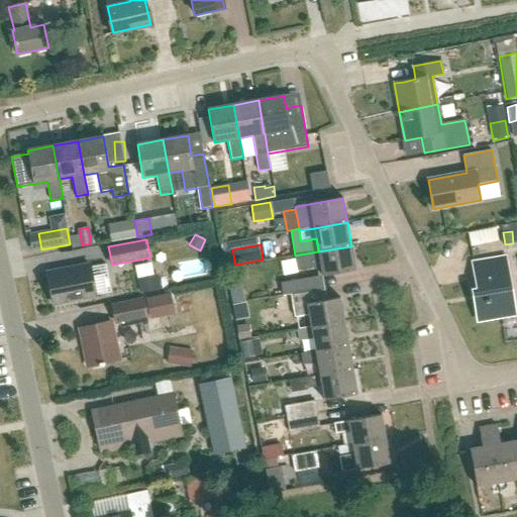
[(299,271),(321,267),(323,278),(355,272),(351,246),(318,251),(296,255),(299,271)]
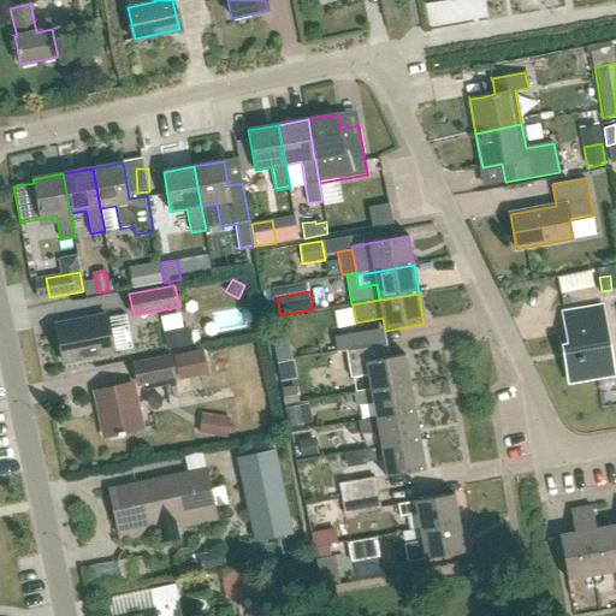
[(220,312),(224,327),(244,323),(241,307),(220,312)]
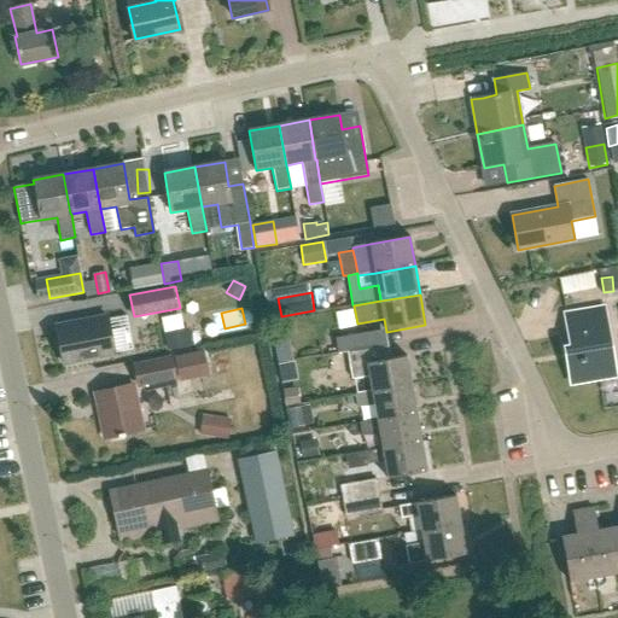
[(570,348),(564,349),(570,383),(614,375),(604,308),(564,315),(570,348)]
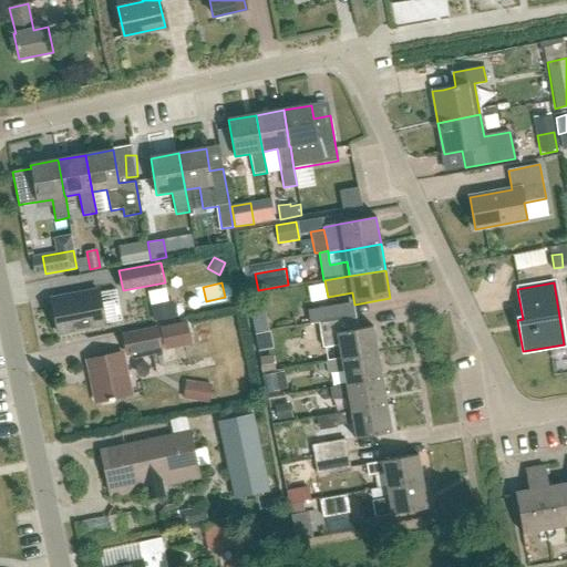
[(52,299),(59,333),(105,325),(99,290),(52,299)]
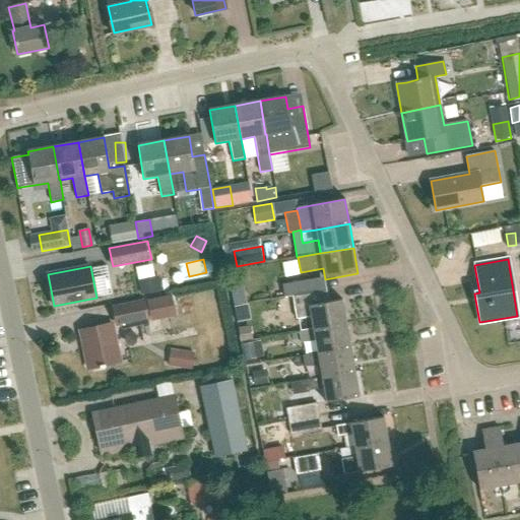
[(156,276),(139,279),(142,295),(159,291),(156,276)]
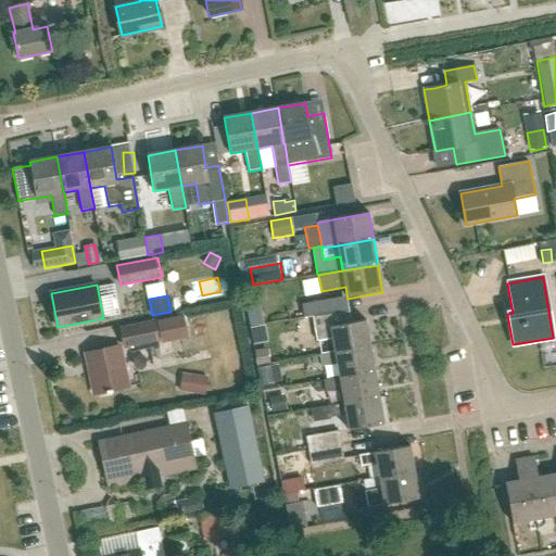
[(304,318),(313,317),(343,312),(341,300),(302,306),(304,318)]
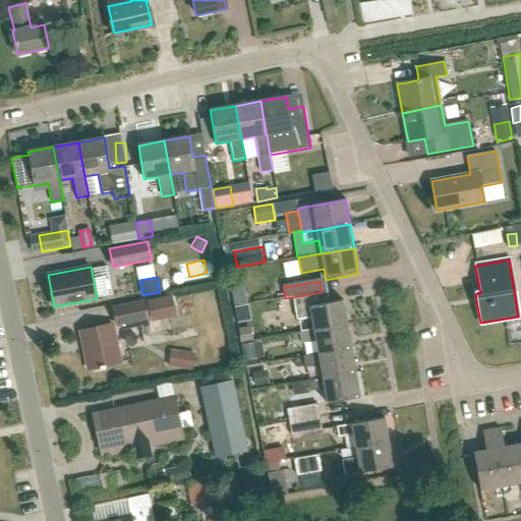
[(244,291),(231,293),(234,305),(247,302),(244,291)]
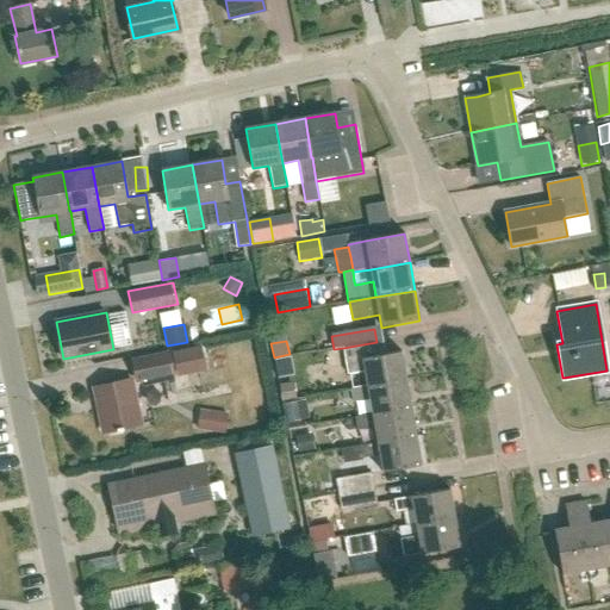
[(386,354),(384,341),(377,342),(343,348),(348,375),(366,372),(368,387),(408,380),(402,352),(386,354)]
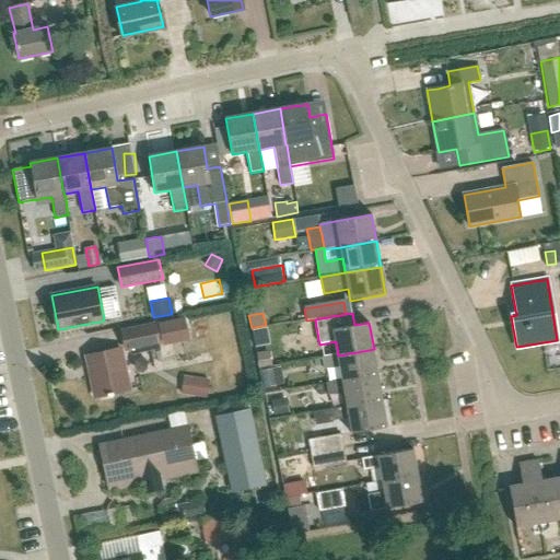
[(186,316),(160,323),(164,345),(191,339),(186,316)]
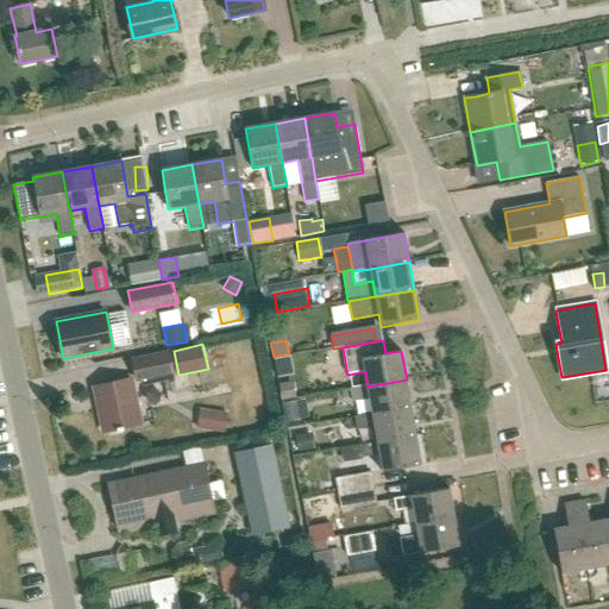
[(136,358),(140,381),(174,374),(169,351),(136,358)]
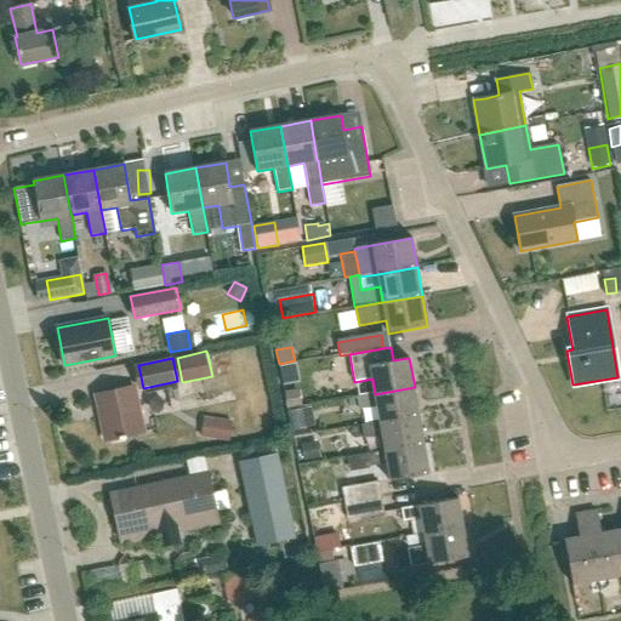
[(101,386),(129,380),(125,366),(97,374),(101,386)]
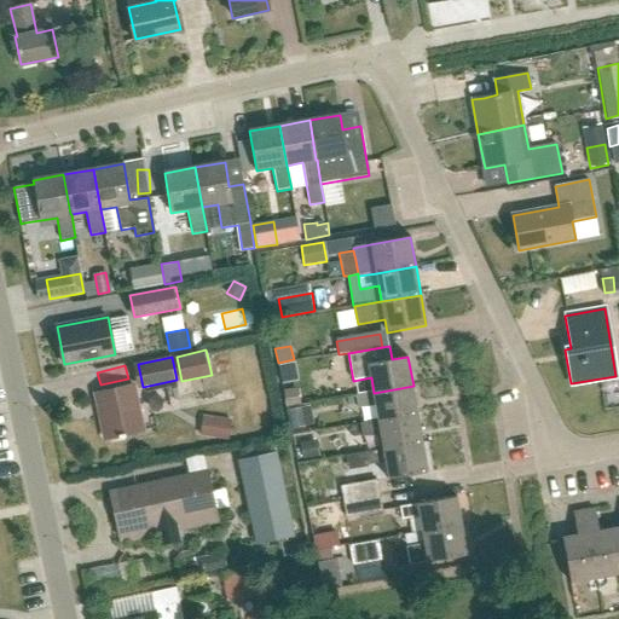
[(97,393),(106,440),(120,437),(120,439),(127,437),(126,435),(144,432),(134,385),(97,393)]
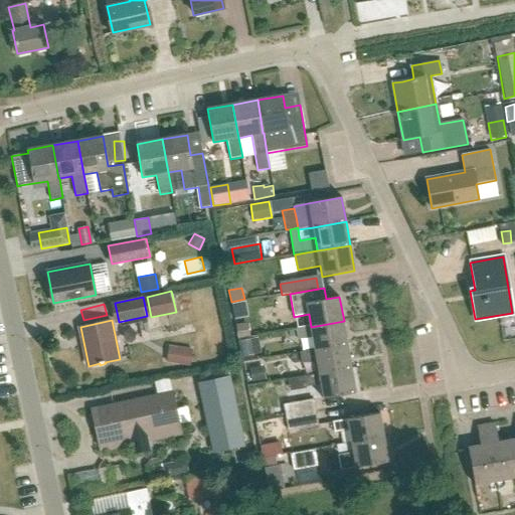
[(311,327),(296,329),(298,340),(313,338),(315,350),(315,351),(348,345),(344,321),(311,327)]
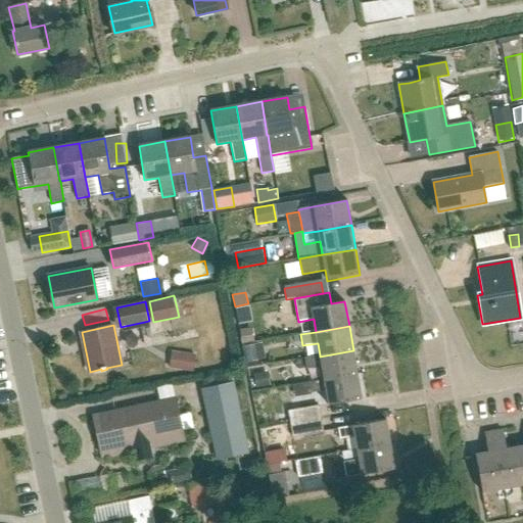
[(250,329),(239,331),(242,342),(252,340),(250,329)]
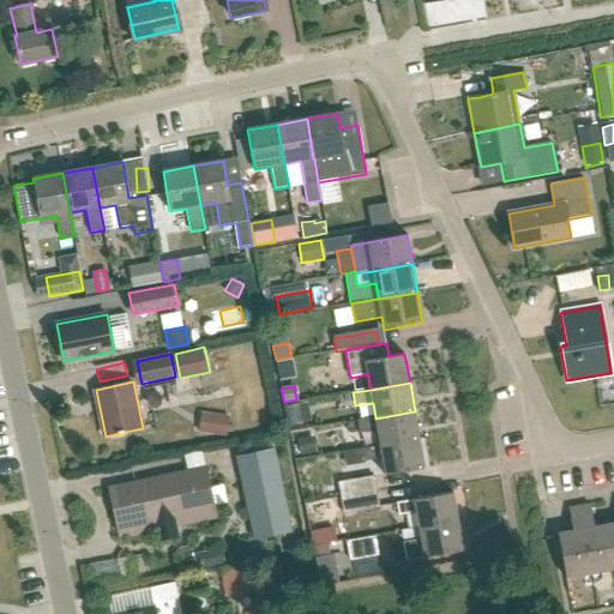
[(298,404),(284,407),(289,425),(301,422),(298,404)]
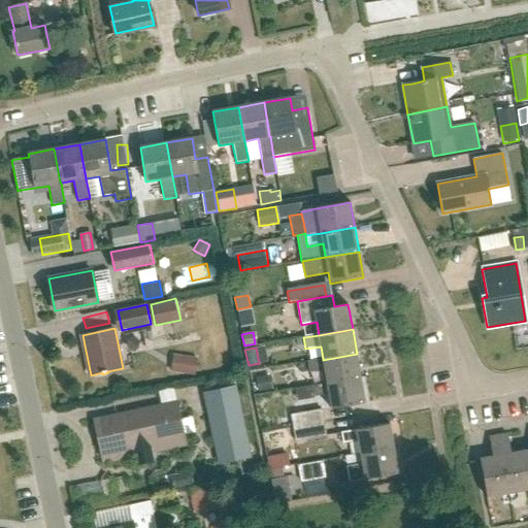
[(323,360),(323,359),(307,362),(309,372),(325,370),(327,384),(328,385),(361,378),(357,354),(323,360)]
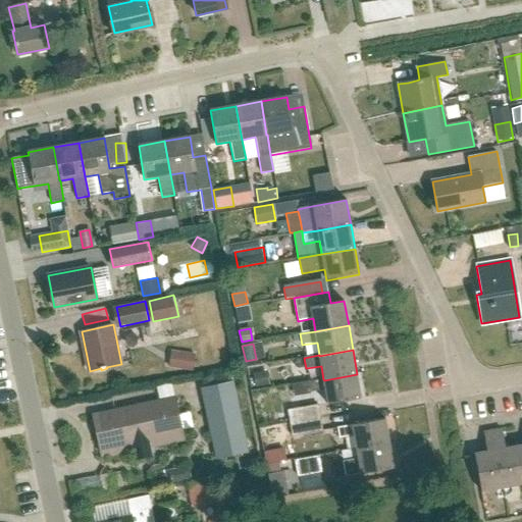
[(181,352),(179,369),(191,370),(193,354),(181,352)]
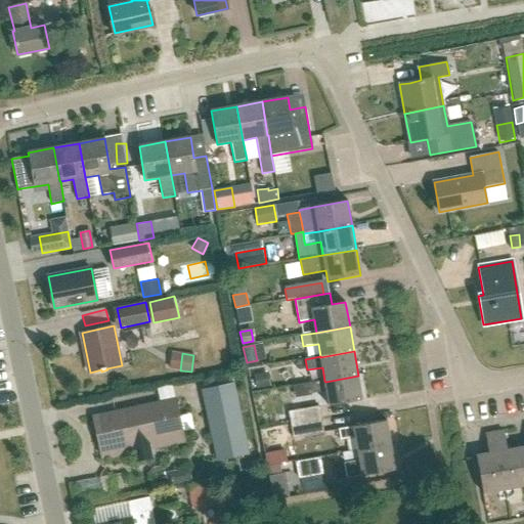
[(267,373),(255,375),(257,387),(269,385),(267,373)]
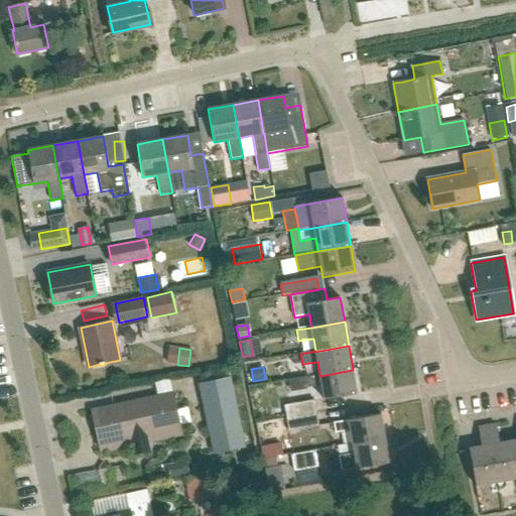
[(325,399),(357,394),(353,370),(320,376),(319,375),(305,378),(307,388),(321,385),(325,399)]
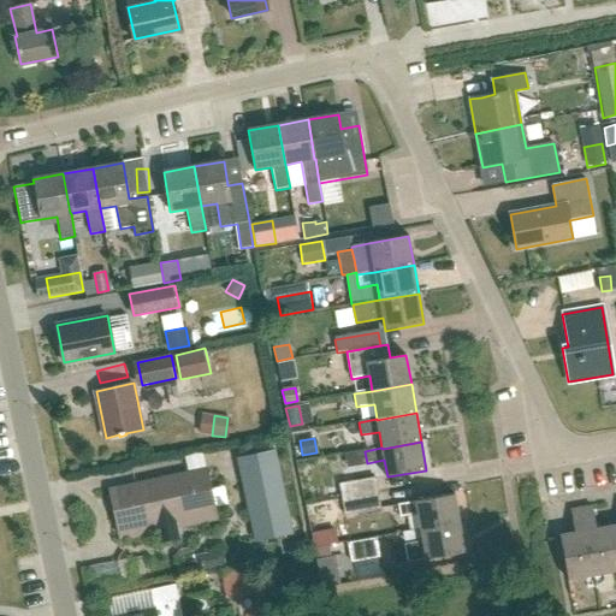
[(258,540),(291,533),(273,451),(240,458),(258,540)]
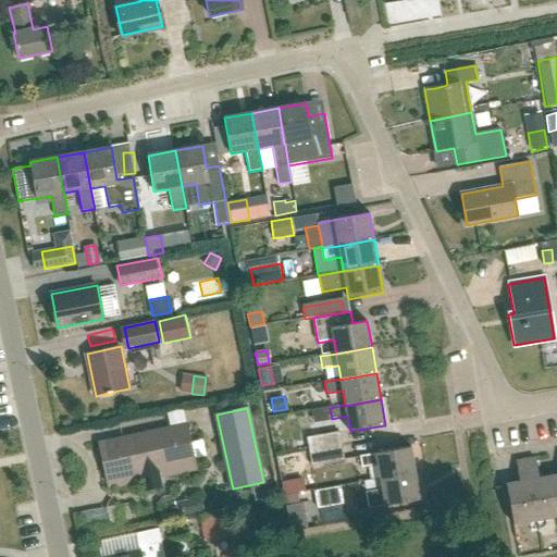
[(186,424),(168,429),(100,444),(108,480),(110,489),(144,481),(145,490),(162,486),(160,478),(196,469),(186,424)]
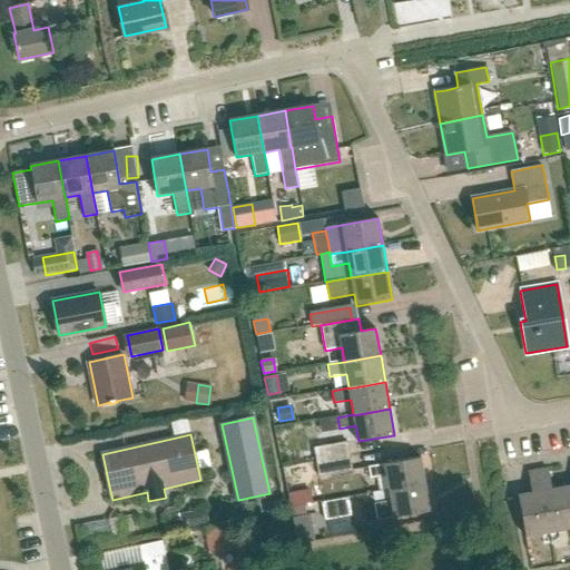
[(315,446),(317,462),(352,457),(350,441),(315,446)]
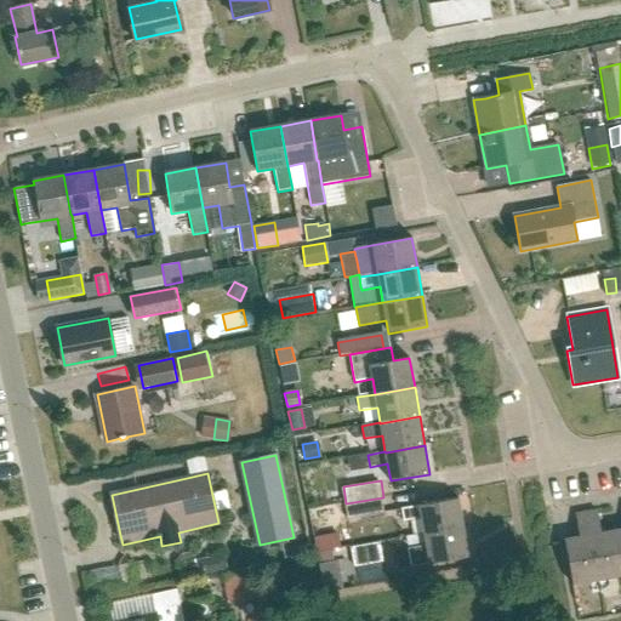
[(383,497),(346,503),(348,518),(387,512),(383,497)]
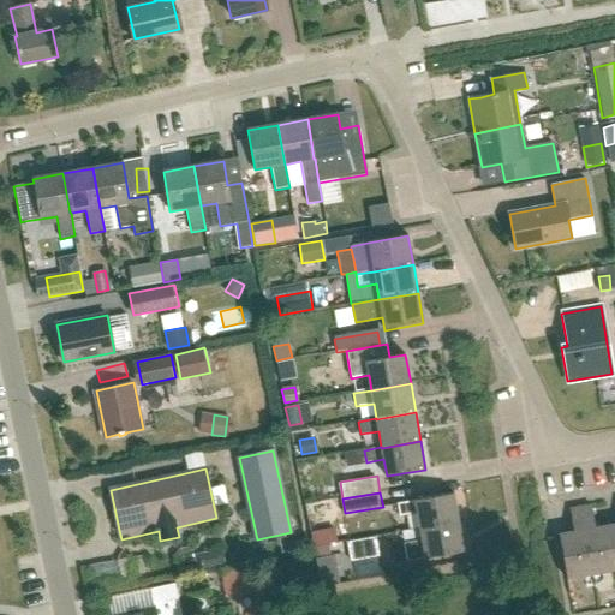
[(400,517),(418,514),(421,529),(421,530),(459,523),(454,494),(413,501),(415,501),(398,505),(400,517)]
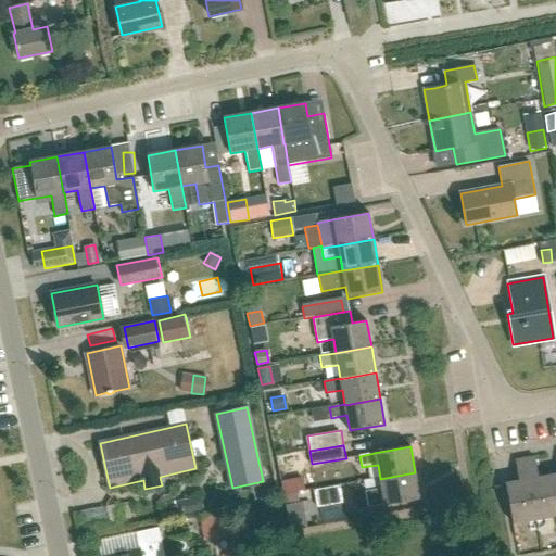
[(512,523),(555,515),(555,509),(550,475),(538,477),(534,457),(515,460),(518,481),(504,483),(512,523)]
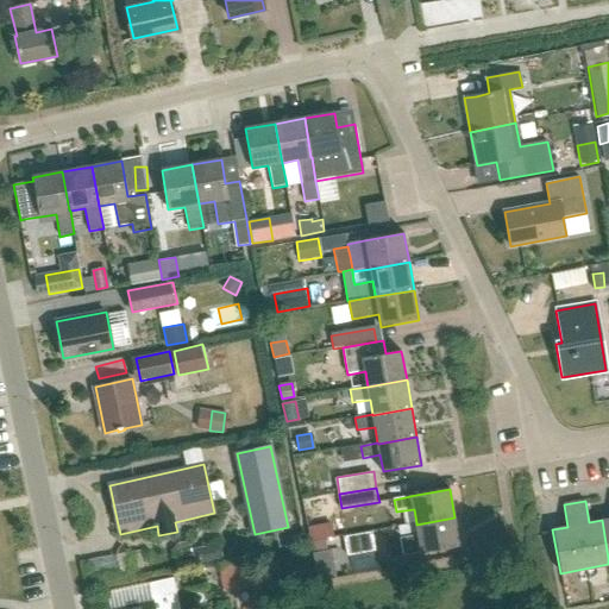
[(460,547),(454,518),(416,525),(416,523),(399,527),(401,539),(403,557),(421,553),(460,547)]
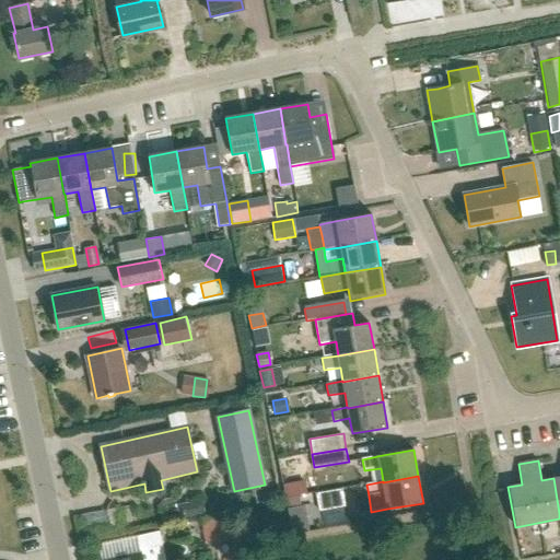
[(304,480),(283,485),(286,497),(299,494),(306,493),(304,480)]
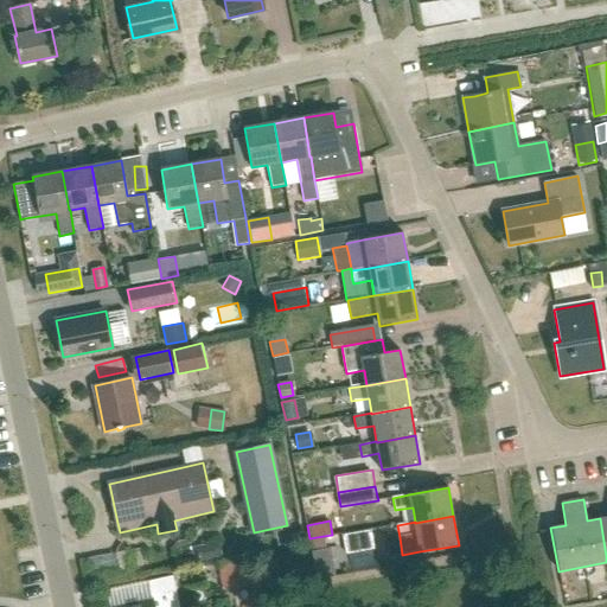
[(372,530),(345,535),(349,554),(376,549),(372,530)]
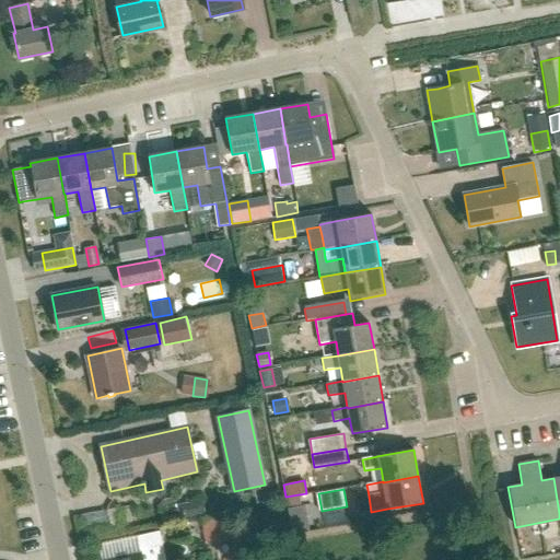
[(299,494),(286,497),(288,509),(301,506),(299,494)]
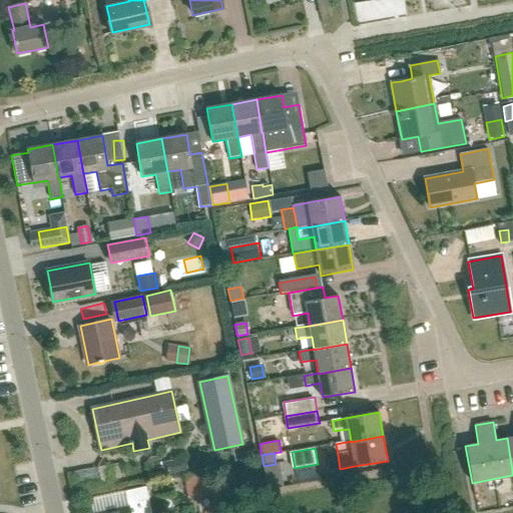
[(209,470),(184,475),(188,496),(213,492),(209,470)]
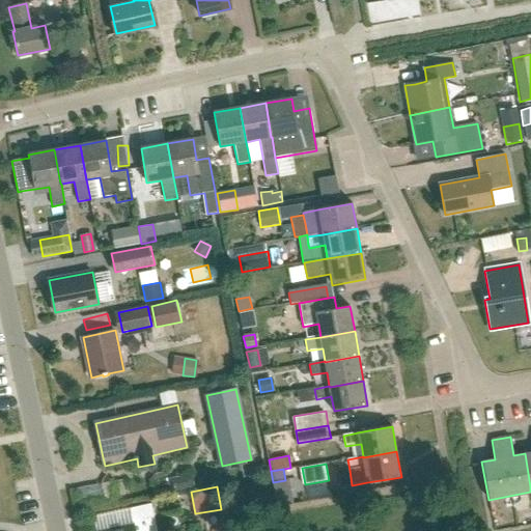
[(157,530),(151,504),(130,508),(133,524),(100,530),(157,530)]
